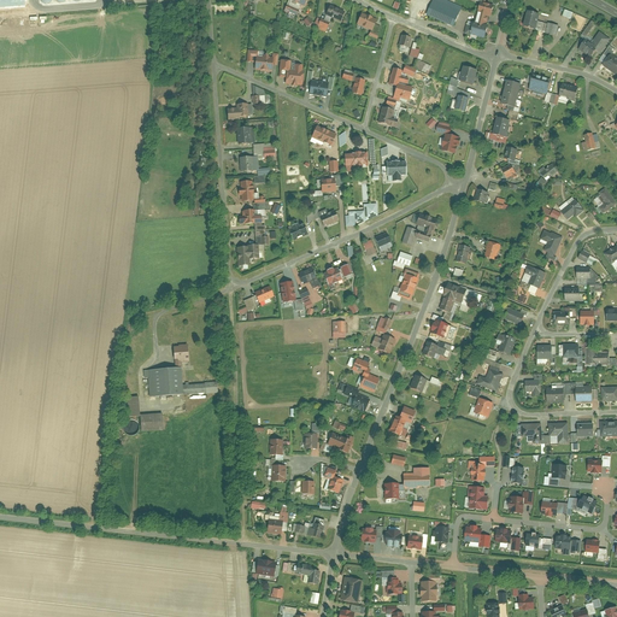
[(447,0),(434,0),(428,16),(454,28),(464,7),(447,0)]
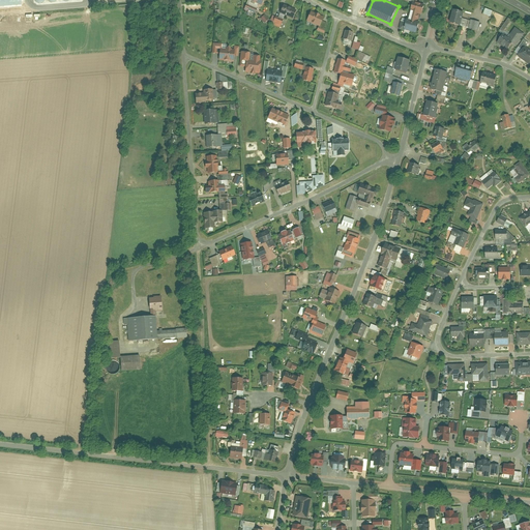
[(412,2),(407,21),(419,24),(423,6),(412,2)]
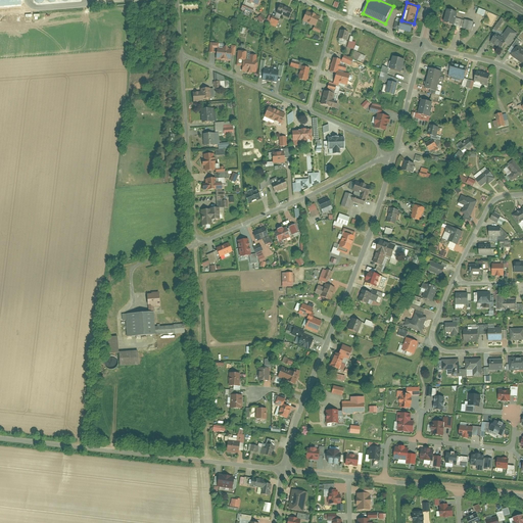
[(254,9),(244,5),(241,10),(244,11),(245,10),(252,13),(254,9)]
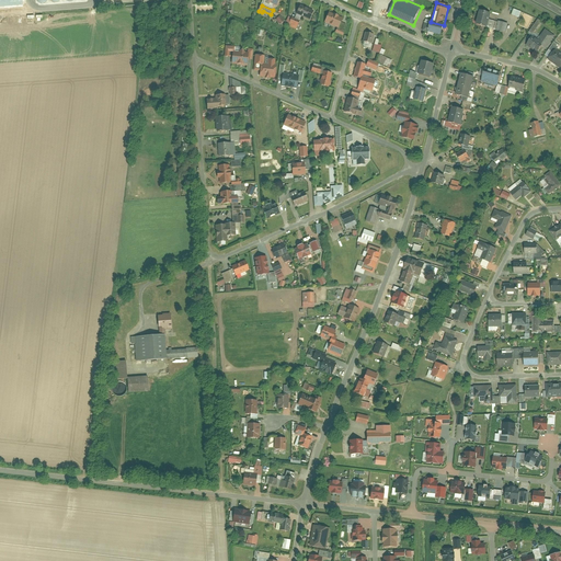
[(315,11),(301,6),(297,14),(310,20),(315,11)]
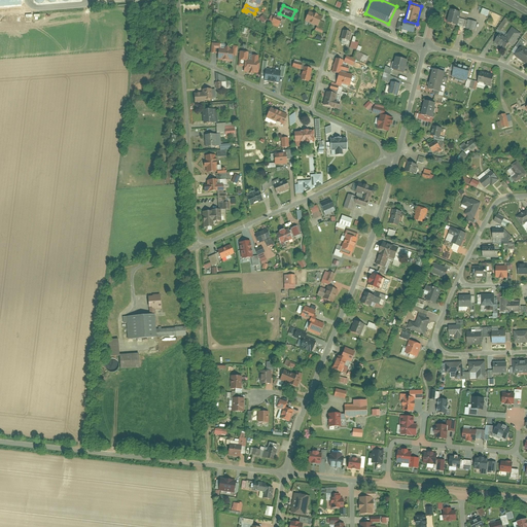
[(483,8),(481,13),(489,16),(490,13),(495,16),(496,13),(483,8)]
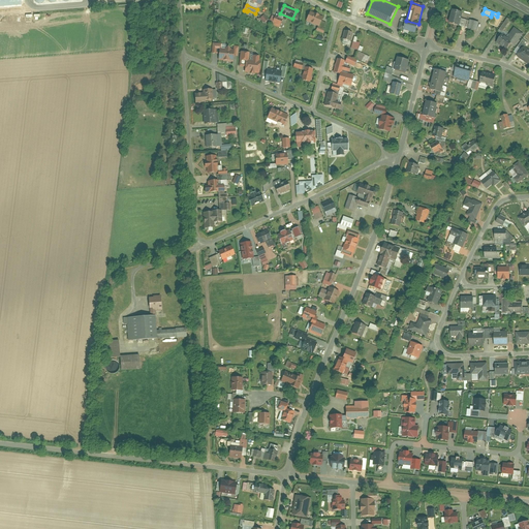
[(453,9),(449,23),(468,28),(468,29),(477,31),(479,22),(470,20),(470,21),(462,19),(463,12),(453,9)]
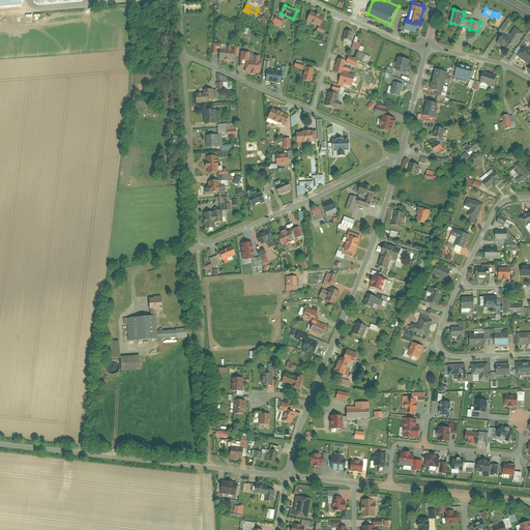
[(324,18),(312,11),(307,21),(320,27),(324,18)]
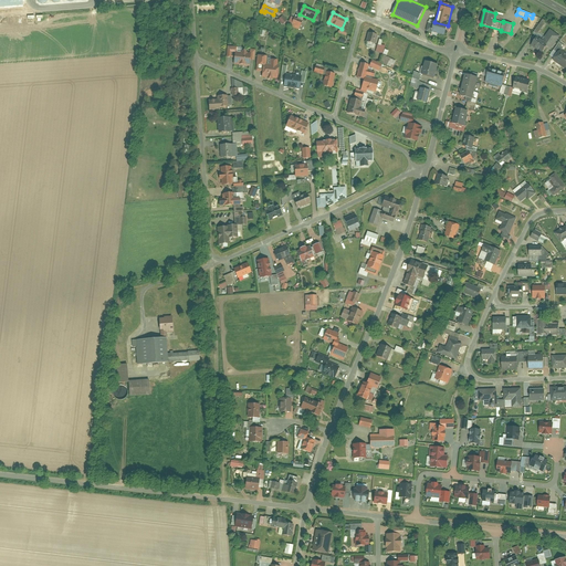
[(283,16),(279,20),(283,24),(287,21),(283,16)]
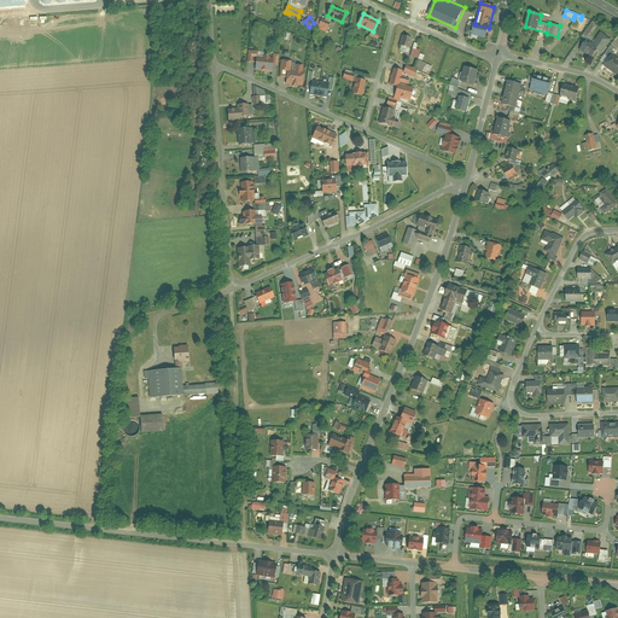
[(331,24),(322,19),(319,29),(327,33),(331,24)]
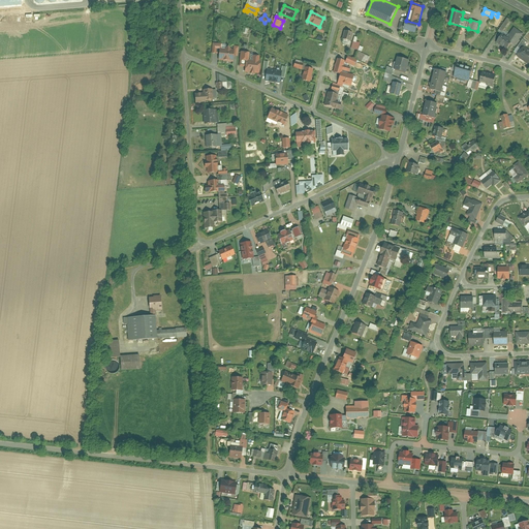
[(505,18),(498,32),(502,34),(509,20),(505,18)]
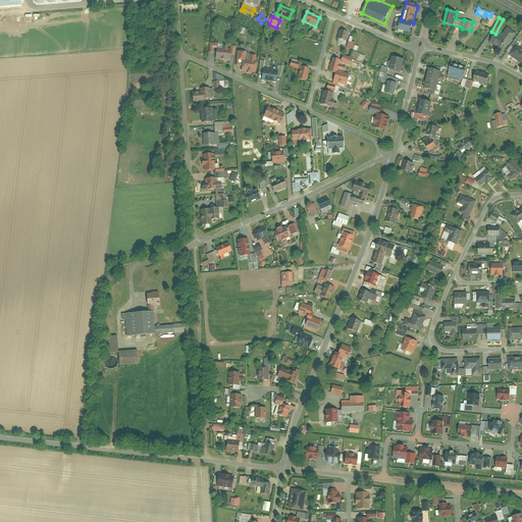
[(413,23),(401,20),(398,30),(410,33),(413,23)]
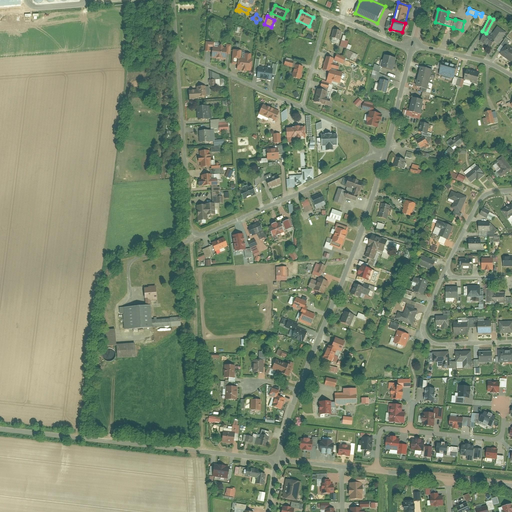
[(498,26),(491,36),(487,33),(481,41),(491,48),(495,42),(499,45),(507,33),(498,26)]
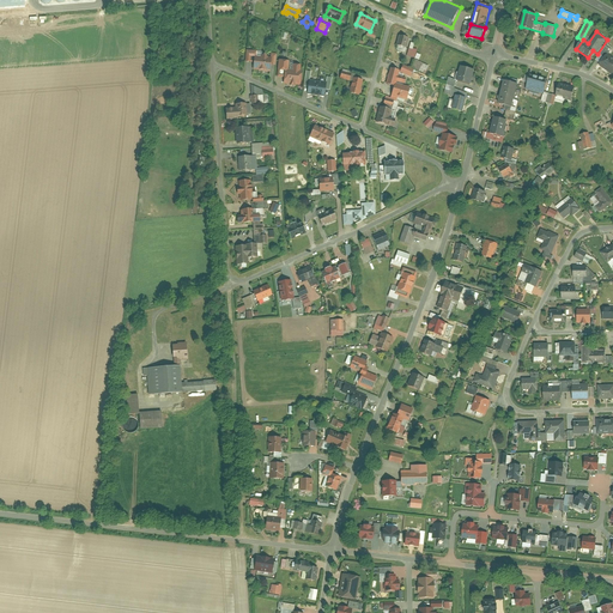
[(410,38),(400,36),(398,46),(407,48),(410,38)]
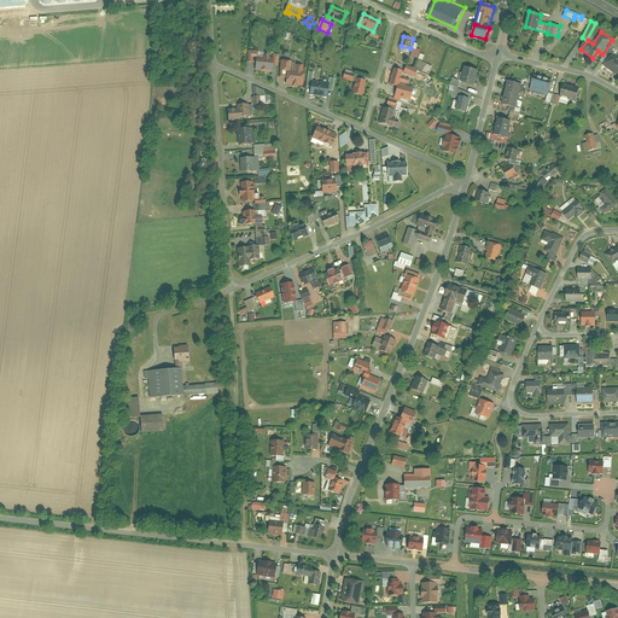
[(612,46),(601,60),(606,64),(605,66),(617,76),(617,75),(617,57),(614,54),(617,51),(612,46)]
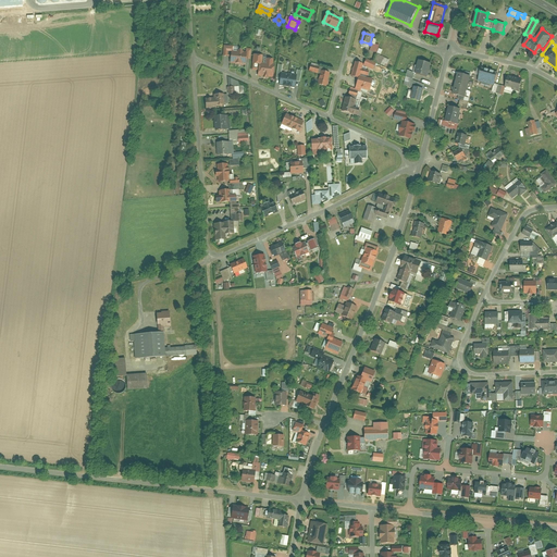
[(380,45),(373,44),(370,51),(378,53),(380,45)]
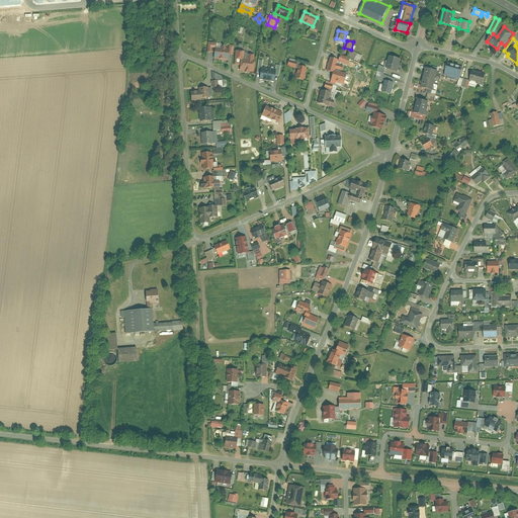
[(218,44),(208,42),(208,53),(214,53),(214,60),(229,61),(230,55),(233,56),(234,45),(230,45),(229,49),(227,49),(227,46),(221,46),(221,48),(217,48),(218,44)]
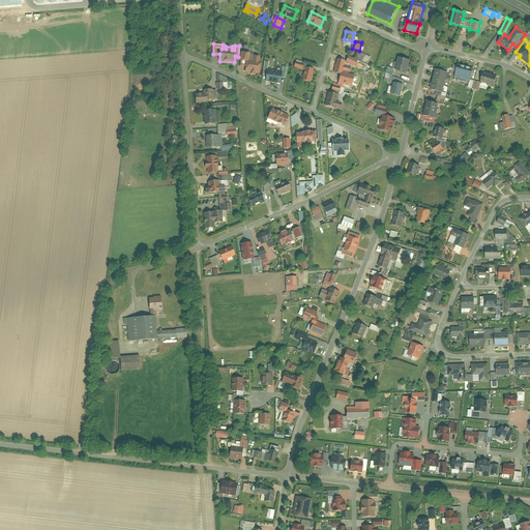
[(388,49),(377,43),(371,59),(381,64),(388,49)]
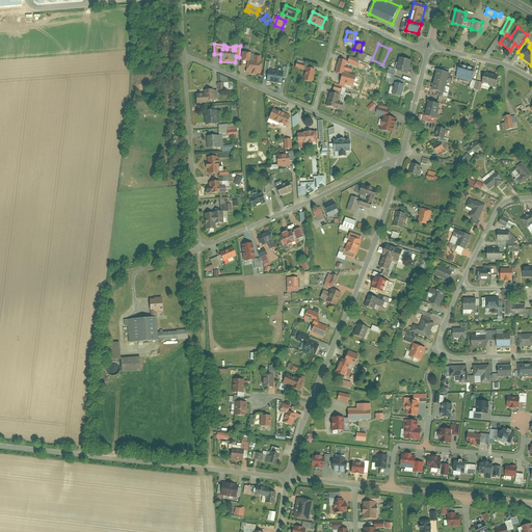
[(251,53),(242,52),(241,67),(247,67),(246,73),(253,74),(253,75),(257,76),(257,74),(261,75),(263,57),(255,56),(255,61),(250,60),(251,53)]
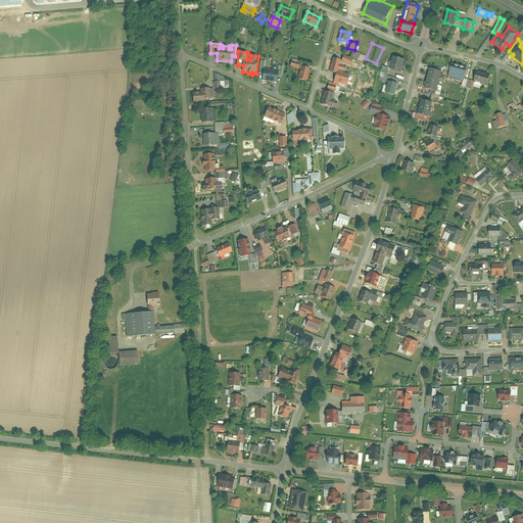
[(353,59),(344,56),(342,62),(350,65),(353,59)]
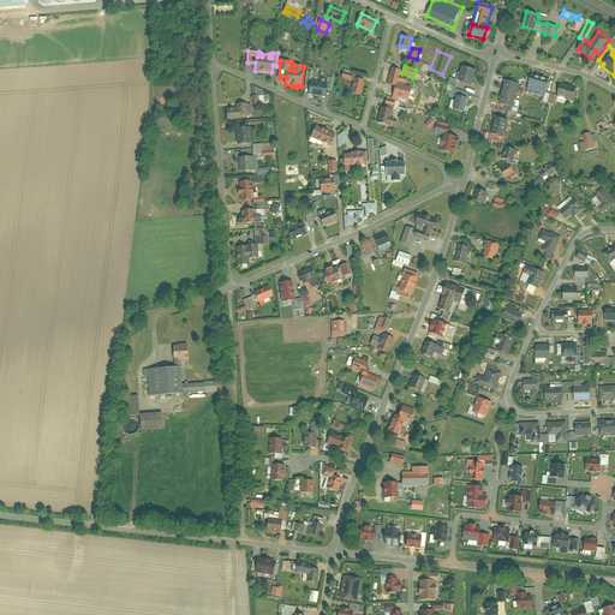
[(477,71),(463,67),(459,81),(473,84),(477,71)]
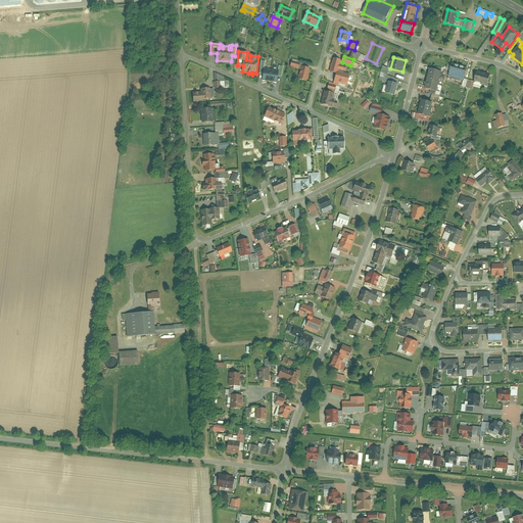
[(340,60),(334,58),(330,72),(337,74),(337,72),(338,69),(339,65),(340,60)]
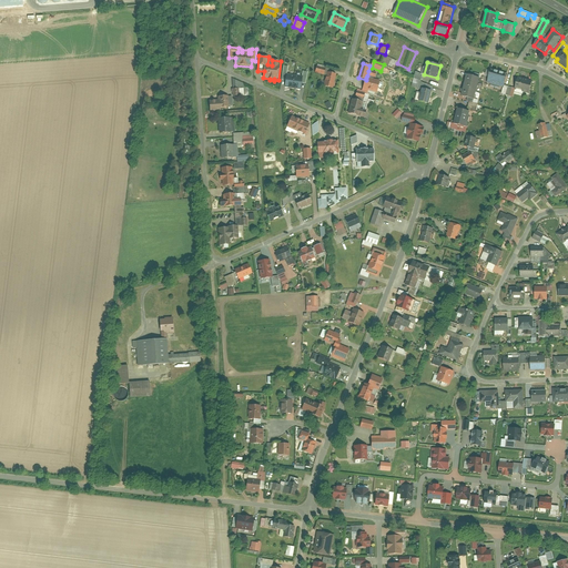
[(508,74),(493,70),(488,83),(505,88),(505,87),(508,74)]
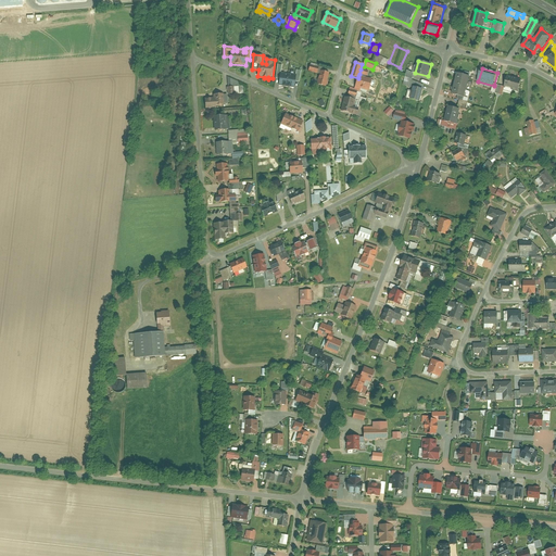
[(327,87),(329,73),(321,71),(318,85),(327,87)]
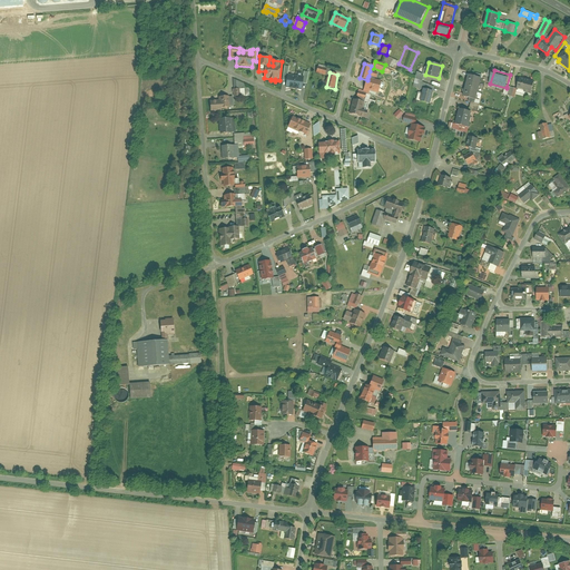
[(304,77),(288,75),(287,80),(286,88),(302,90),(303,84),(304,77)]
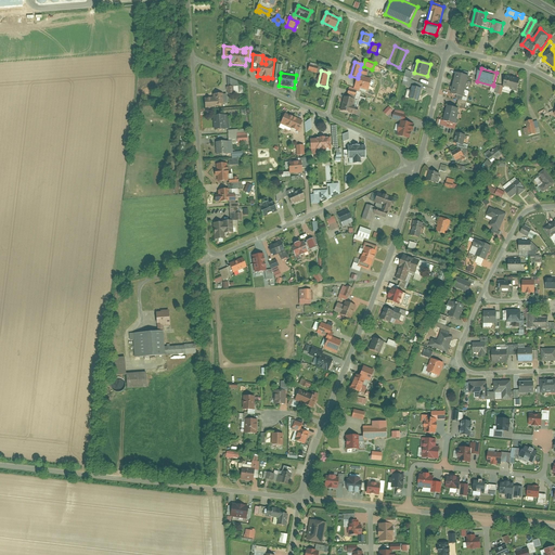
[(469,76),(456,74),(452,93),(464,97),(469,76)]
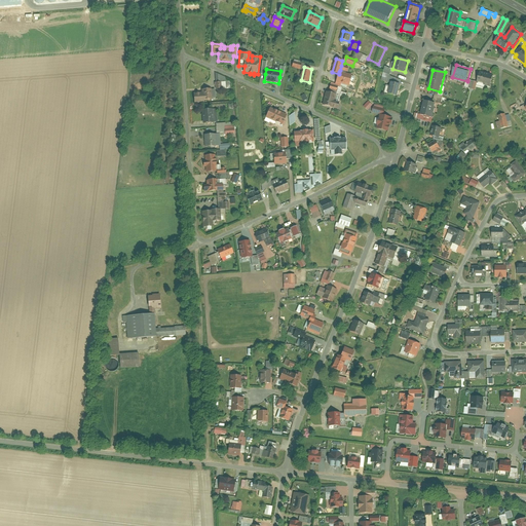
[(352,75),(339,72),(339,74),(337,82),(349,85),(352,75)]
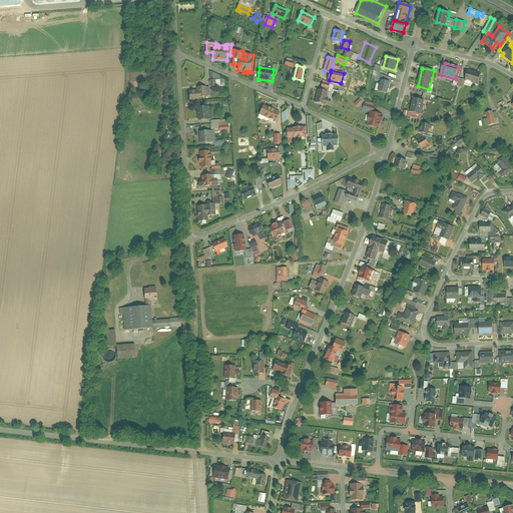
[(481,73),(469,70),(466,80),(478,84),(481,73)]
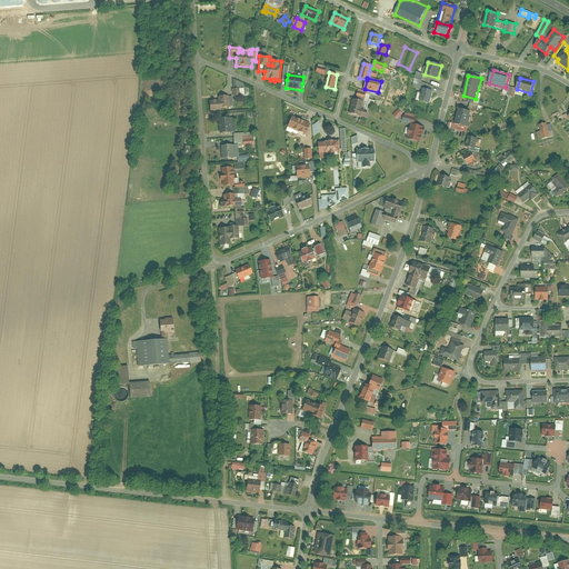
[(233,79),(235,89),(239,89),(240,97),(250,96),(249,85),(233,79)]
